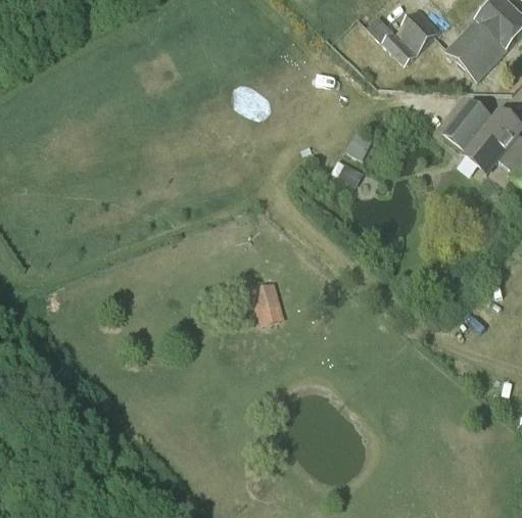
[(521,16),(505,0),(499,0),(478,21),(476,19),(445,52),(477,83),(521,36),(521,16)]
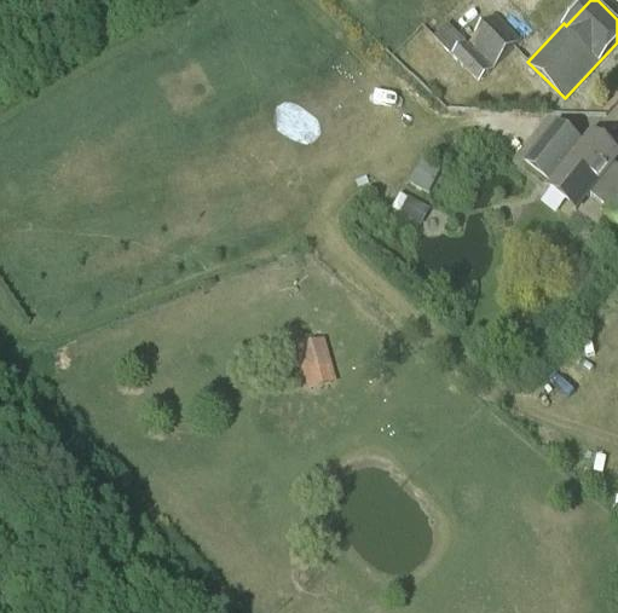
[(467,23),(478,33),(469,41),(495,65),(524,36),(498,11),(491,19),(480,10),(467,23)]
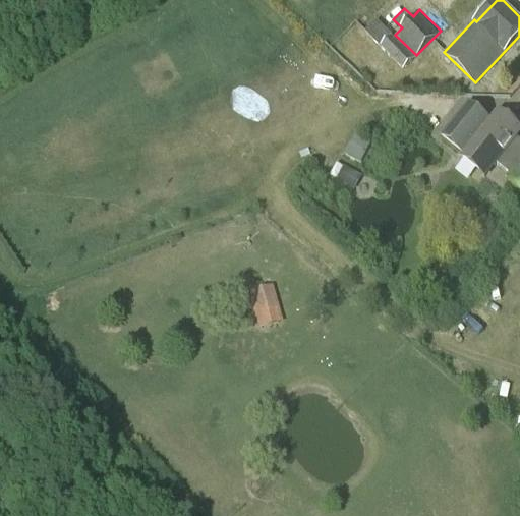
[(378,17),(365,30),(403,67),(415,56),(378,17)]
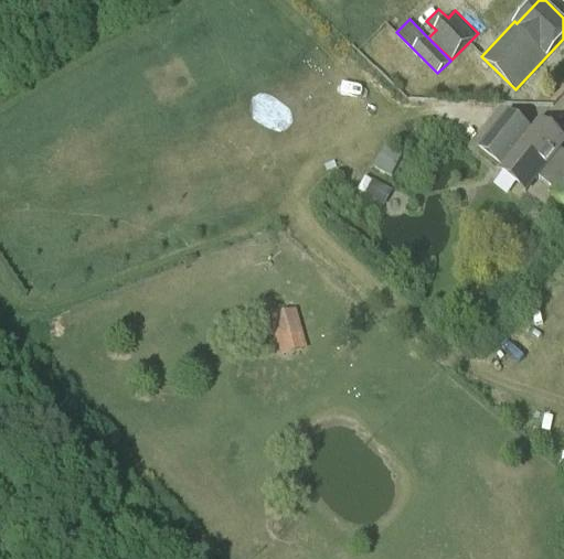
[(551,191),(563,201),(563,147),(561,146),(563,141),(563,136),(541,118),(509,158),(500,170),(504,173),(525,191),(535,179),(539,173),(554,186),(551,191)]
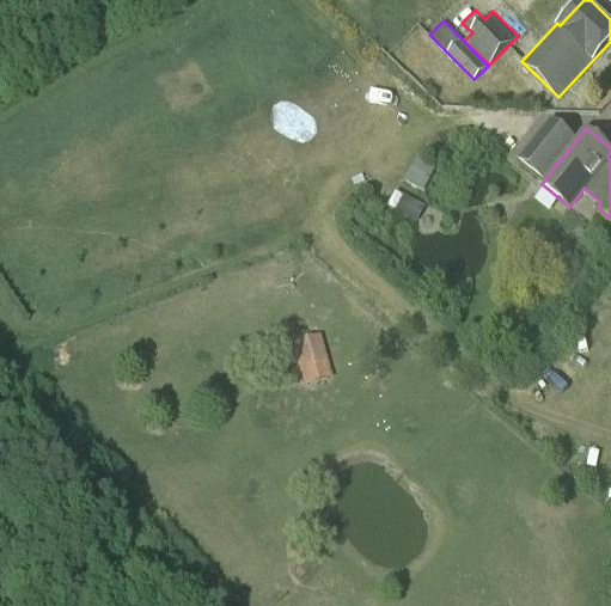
[(415,153),(404,176),(423,185),(434,163),(415,153)]
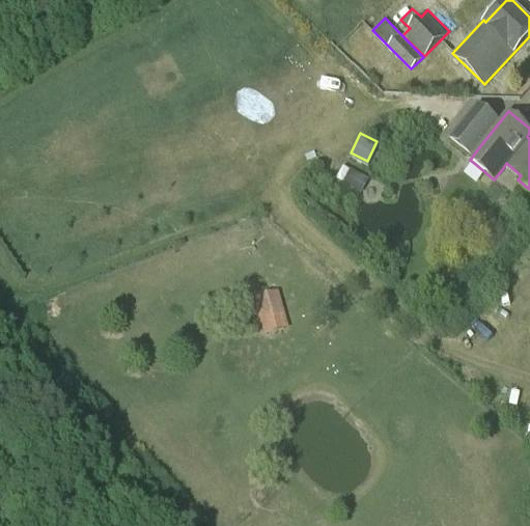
[(363,188),(369,172),(341,162),(336,177),(363,188)]
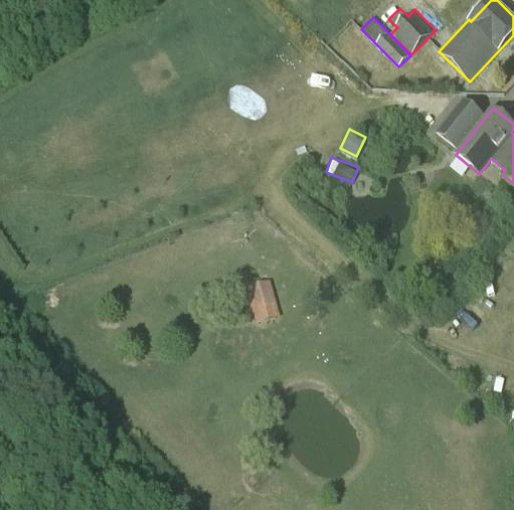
[(280,315),(270,280),(245,287),(255,322),(280,315)]
